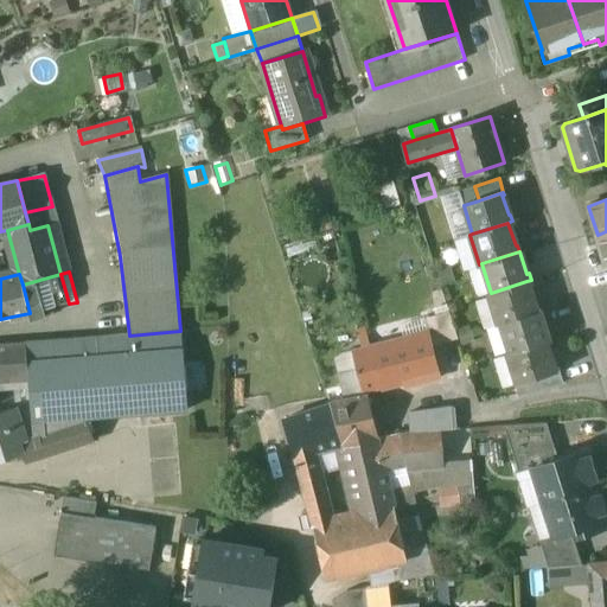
[(61,274),(23,285),(30,313),(69,304),(61,274)]
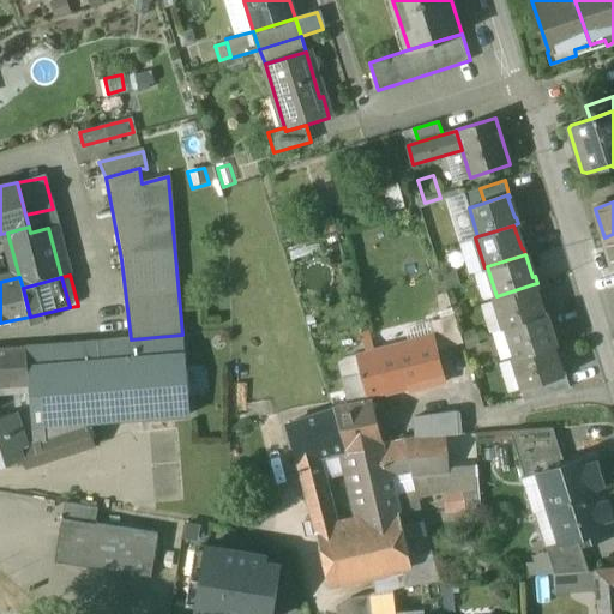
[(497,296),(494,298),(503,326),(506,325),(543,313),(542,307),(540,308),(533,284),(497,296)]
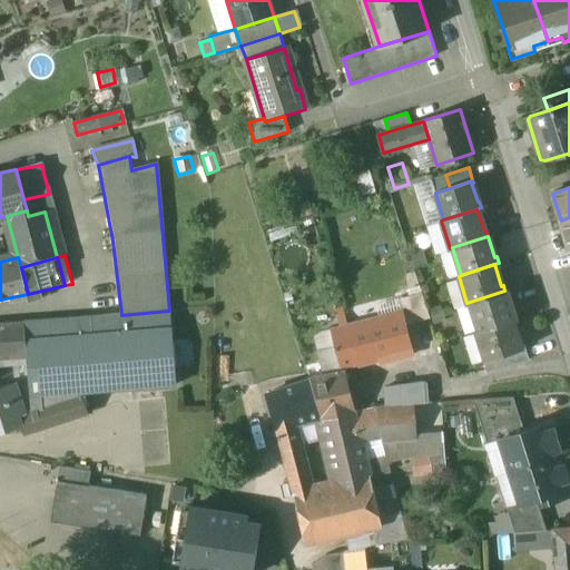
[(504,291),(470,302),(478,330),(512,320),(516,318),(514,312),(512,313),(505,291),(504,291)]
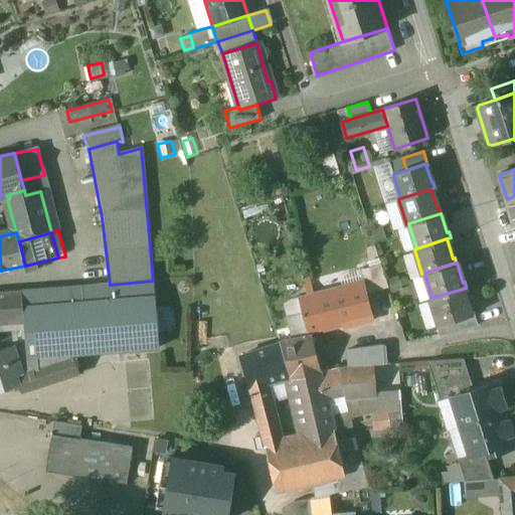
[(388,289),(381,266),(370,269),(376,292),(388,289)]
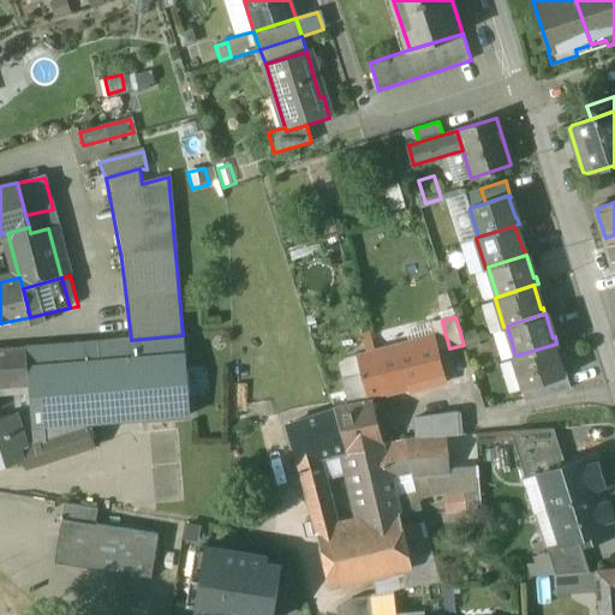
[(442,321),(430,324),(435,339),(439,351),(449,348),(442,321)]
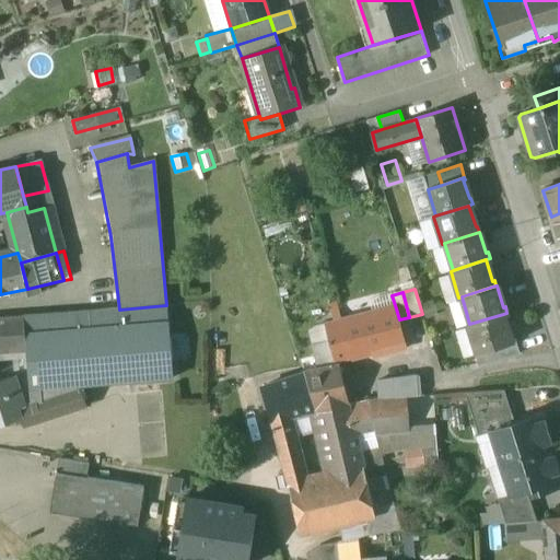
[(119,310),(24,316),(27,351),(33,401),(59,392),(82,385),(175,381),(166,305),(119,310)]
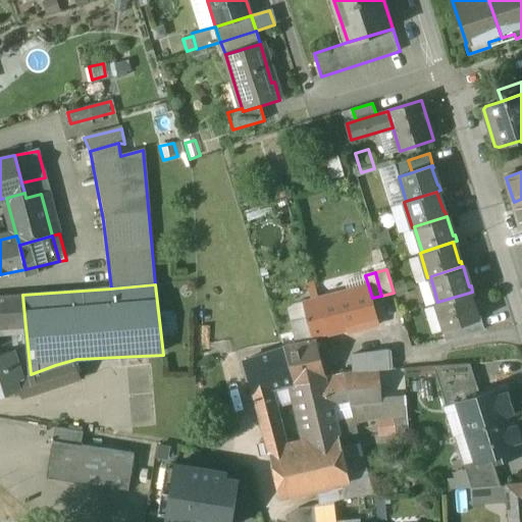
[(369,288),(319,301),(327,333),(347,328),(349,334),(380,326),(372,298),(369,288)]
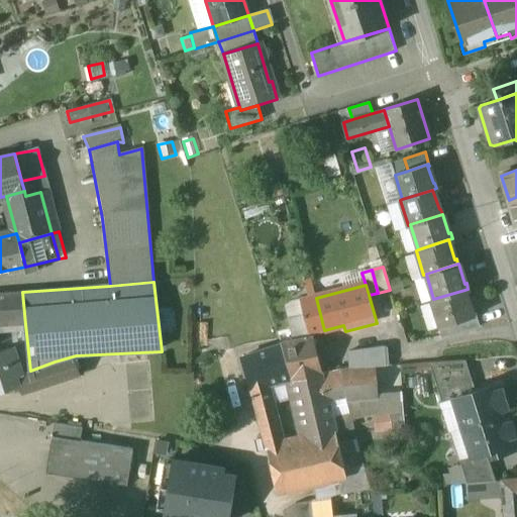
[(433,299),(431,300),(439,325),(454,321),(476,314),(476,313),(474,314),(473,310),(471,310),(464,290),(433,299)]
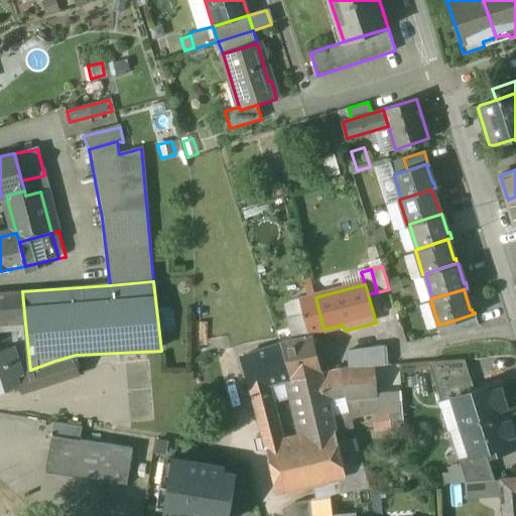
[(22,291),(0,293),(0,349),(3,349),(0,340),(0,325),(25,324),(22,291)]
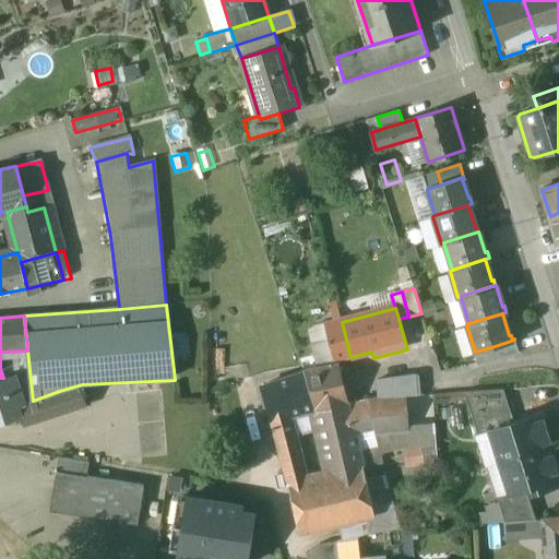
[(342,322),(324,326),(333,358),(334,361),(335,361),(351,357),(342,322)]
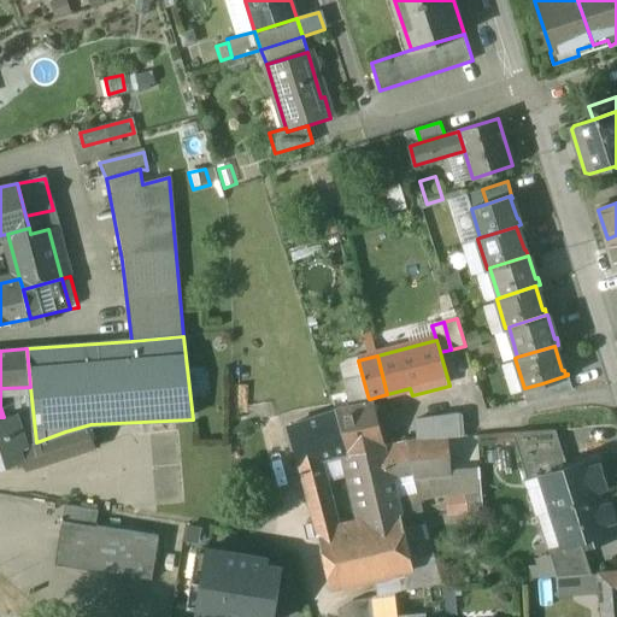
[(568,375),(542,383),(547,397),(573,388),(568,375)]
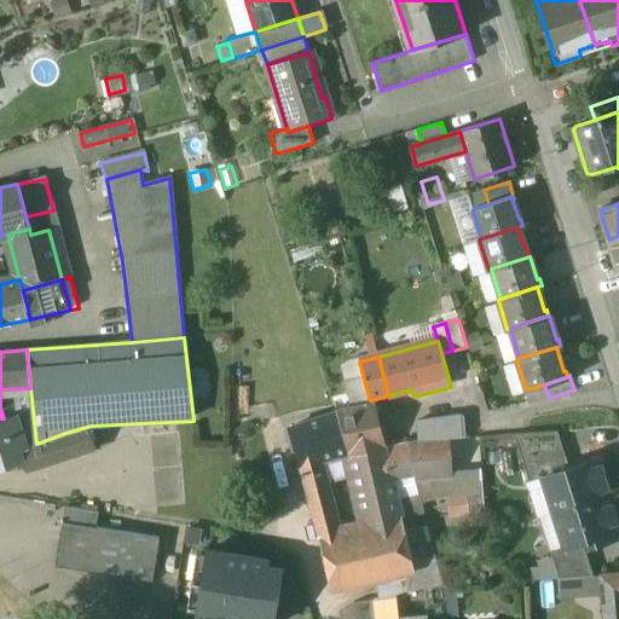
[(544,385),(526,389),(527,403),(549,398),(544,385)]
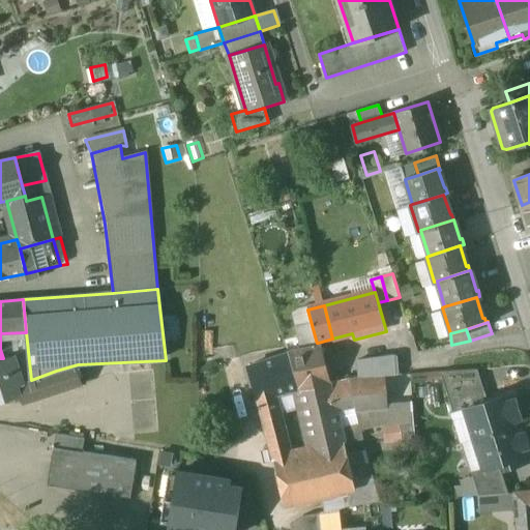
[(316,340),(300,344),(302,351),(318,346),(318,343),(317,343),(316,340)]
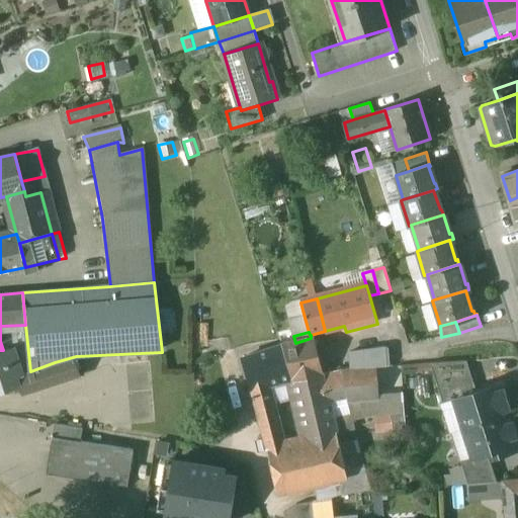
[(295,343),(282,346),(290,376),(292,382),(321,375),(311,338),(295,343)]
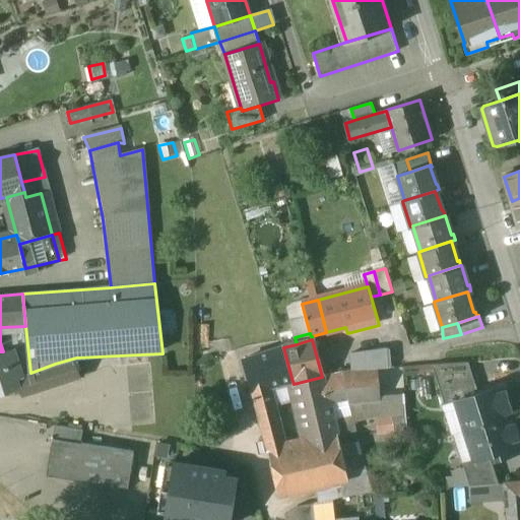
[(0,351),(0,394),(20,388),(21,387),(18,377),(23,376),(22,375),(13,347),(3,351),(0,351)]
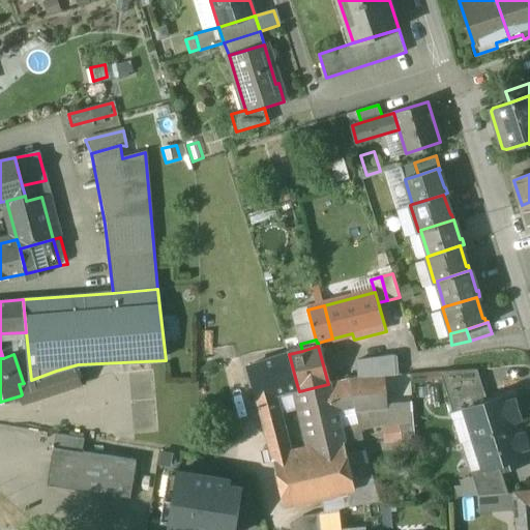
[(289,354),(246,369),(257,400),(274,393),(297,385),(289,354)]
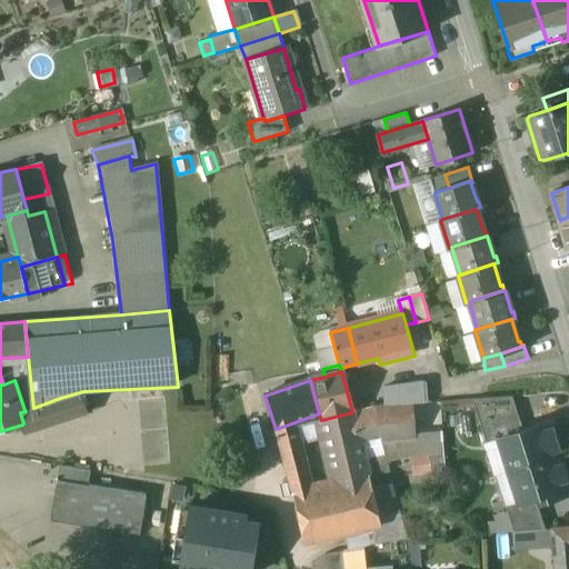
[(422,381),(386,389),(388,405),(413,403),(423,402),(422,381)]
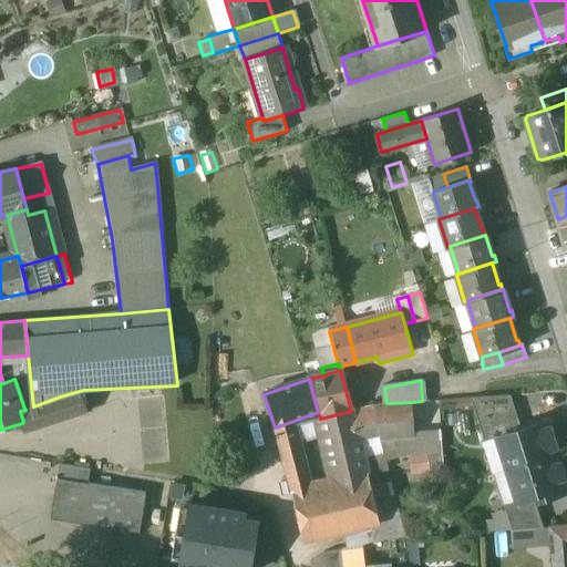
[(83,390),(60,397),(68,419),(90,411),(83,390)]
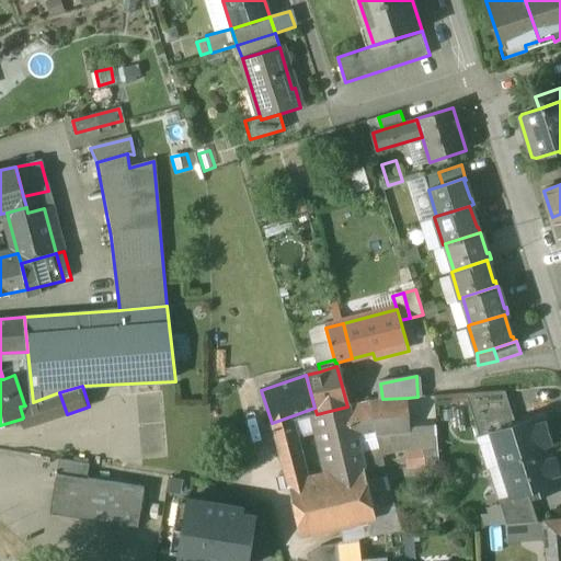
[(505,391),(467,393),(480,437),(493,433),(493,432),(516,424),(505,391)]
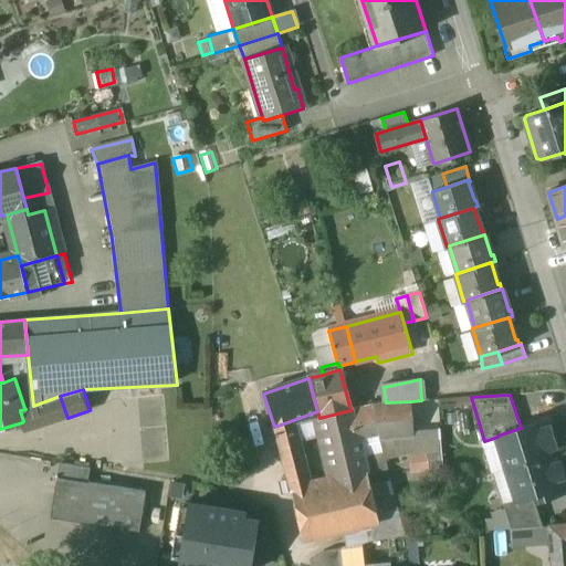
[(33,406),(24,408),(25,409),(20,410),(23,421),(22,422),(24,431),(67,418),(60,396),(33,406)]
